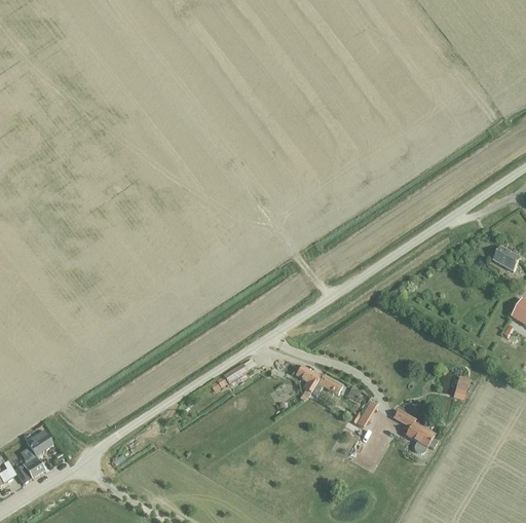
[(493,260),(514,271),(522,258),(501,246),(493,260)]
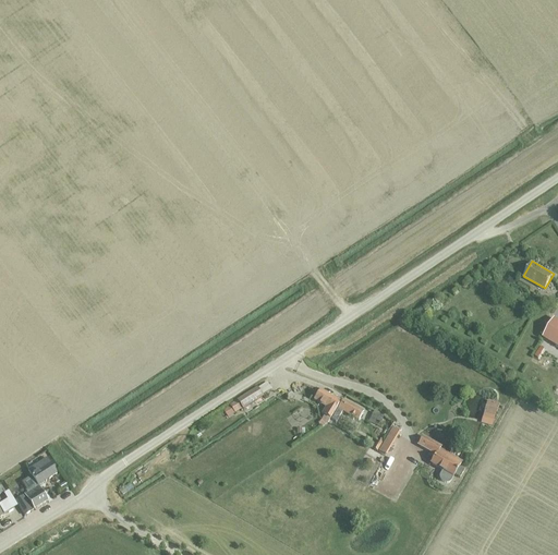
[(557,345),(557,318),(555,316),(543,336),(557,345)]
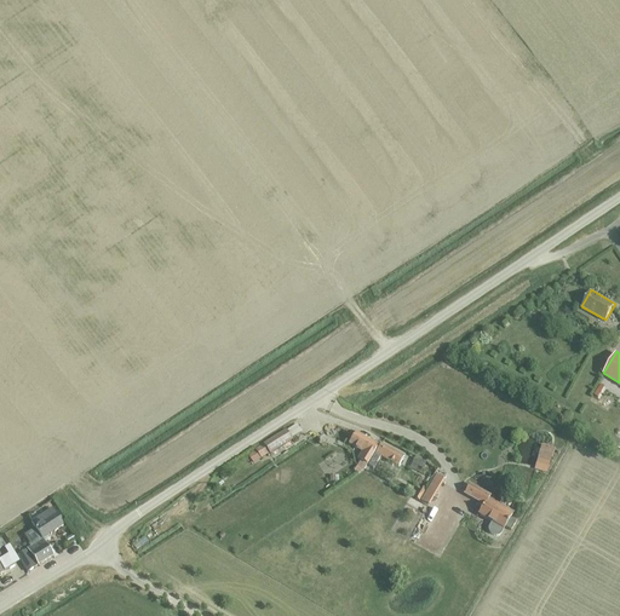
[(296,418),(288,424),(293,431),(300,426),(296,418)]
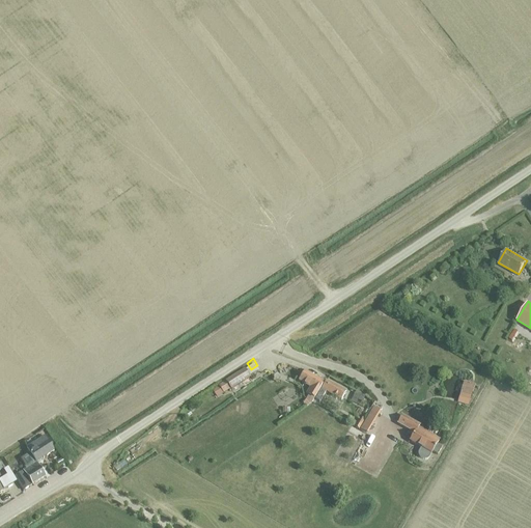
[(220,383),(224,390),(231,386),(232,387),(251,376),(245,366),(226,379),(220,383)]
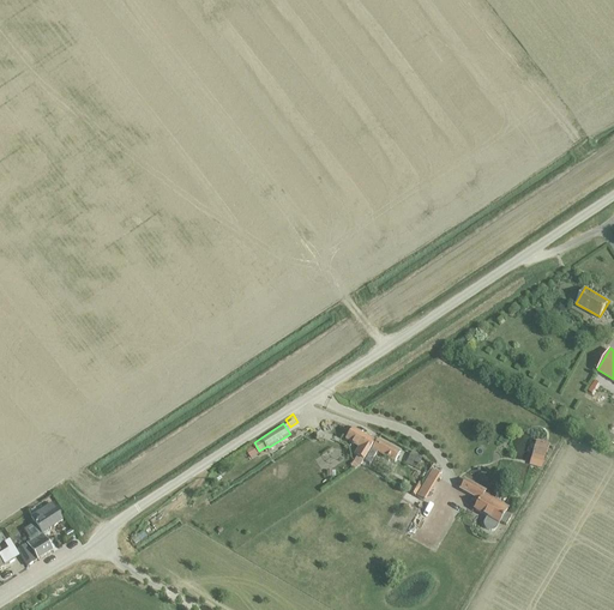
[(347,438),(360,446),(355,453),(356,453),(354,458),(360,463),(374,439),(354,427),(347,438)]
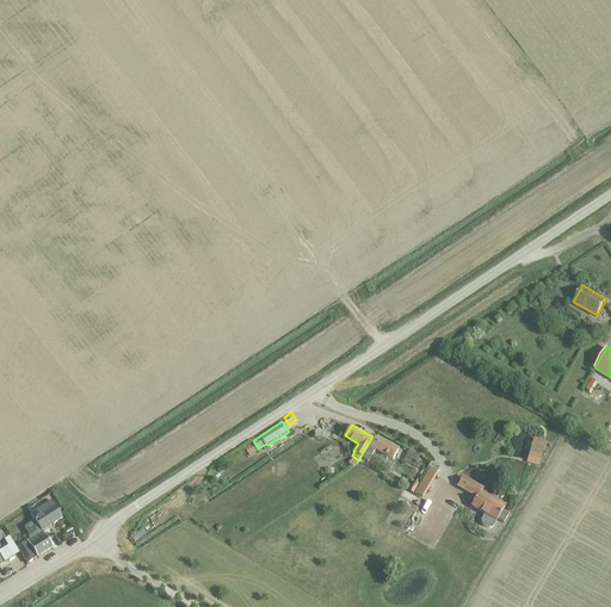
[(545,438),(534,434),(530,448),(542,452),(545,438)]
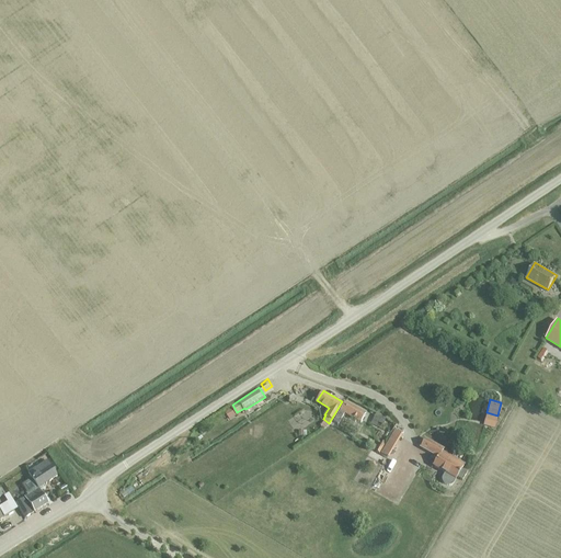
[(344,411),(361,421),(366,412),(345,400),(334,418),(339,420),(344,411)]
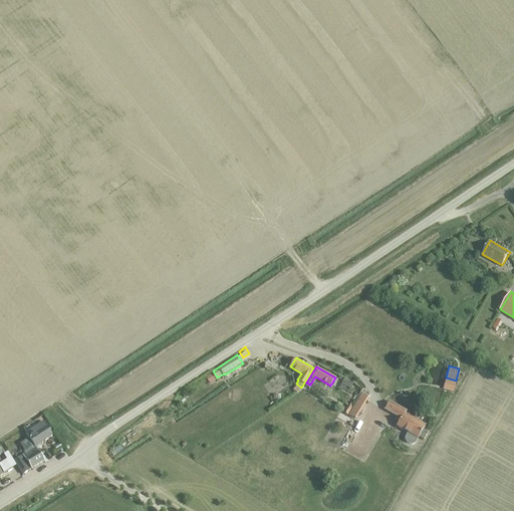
[(349,378),(344,375),(340,385),(344,388),(349,378)]
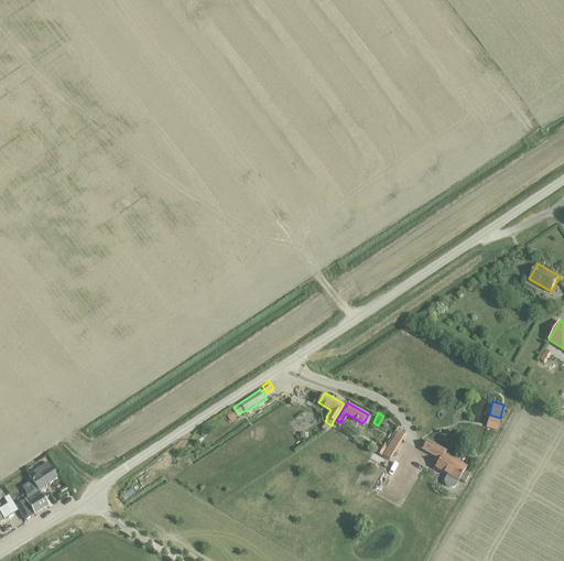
[(388,445),(394,450),(403,433),(397,430),(388,445)]
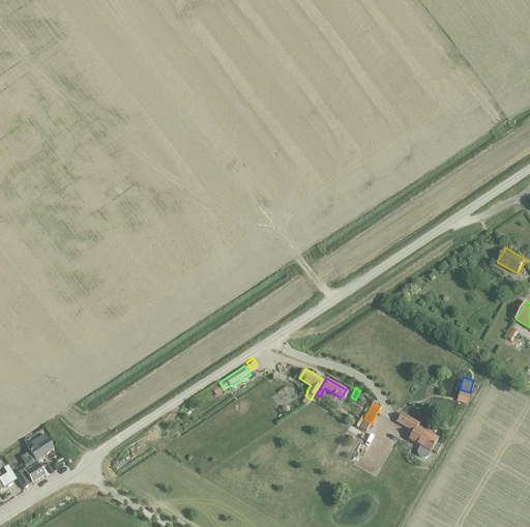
[(420,444),(418,448),(418,449),(417,449),(417,450),(417,451),(418,452),(418,454),(419,455),(420,455),(423,457),(424,457),(425,457),(427,456),(428,456),(428,455),(431,450),(432,448),(437,451),(441,444),(436,441),(439,437),(425,429),(417,425),(418,422),(402,413),(398,420),(414,430),(409,438),(420,444)]
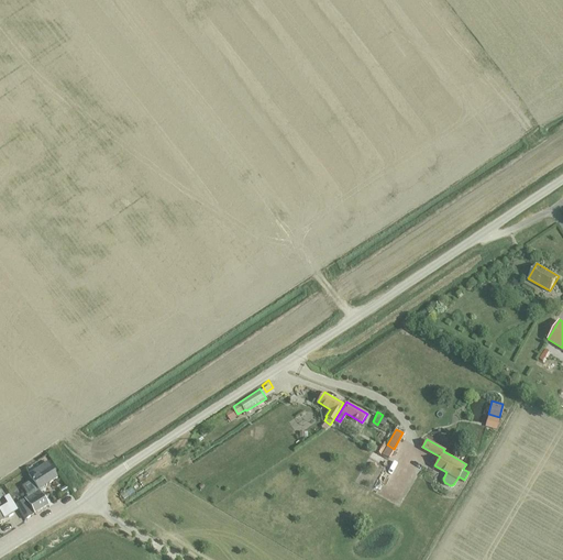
[(382,441),(378,446),(374,442),(372,447),(381,452),(386,443),(382,441)]
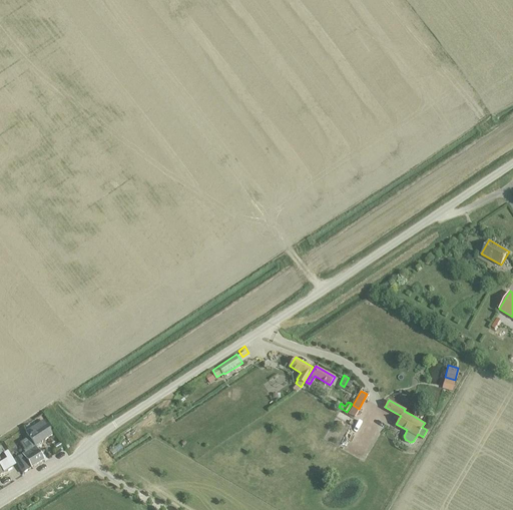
[(358,409),(353,418),(357,420),(362,412),(358,409)]
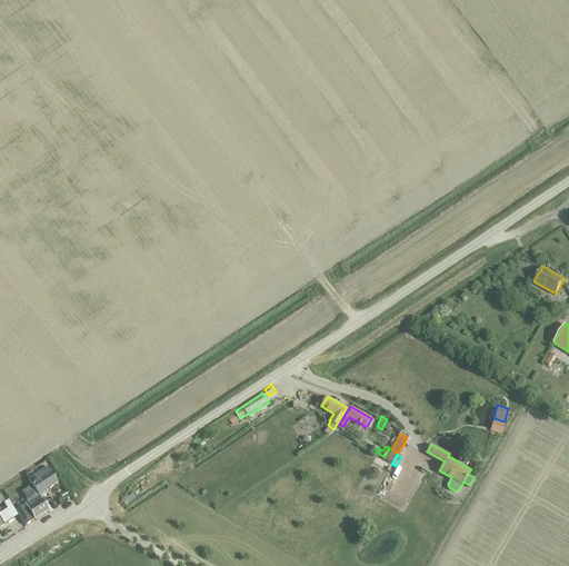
[(39,494),(58,482),(48,465),(29,477),(32,483),(32,484),(39,493),(25,502),(35,517),(49,508),(39,494)]
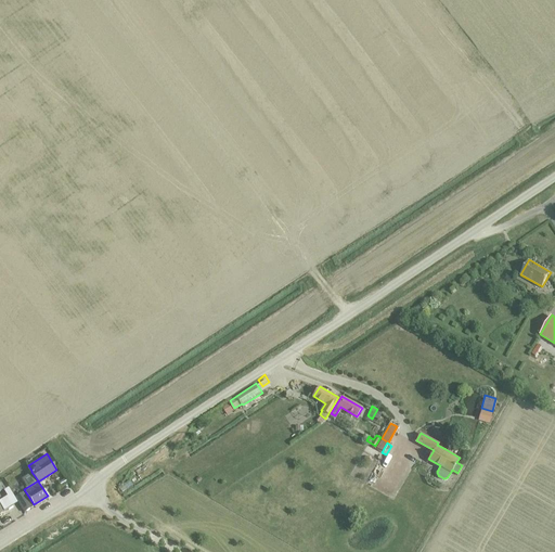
[(0,512),(3,511),(3,510),(13,504),(17,501),(8,485),(3,488),(8,495),(2,498),(0,495),(0,512)]
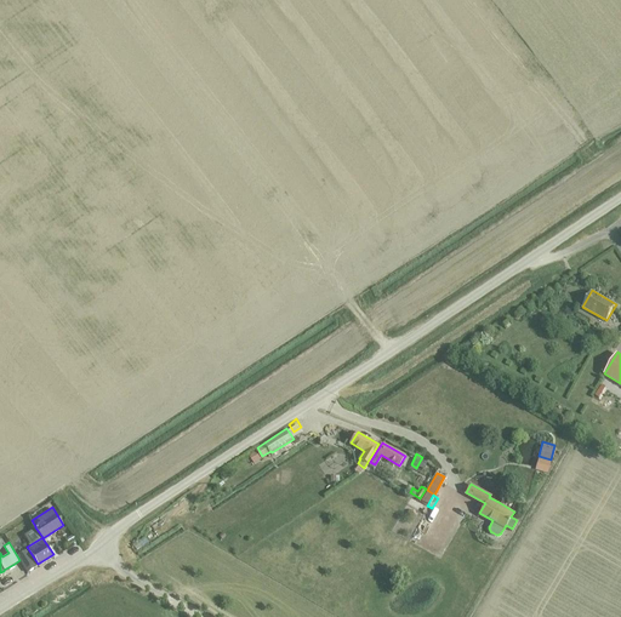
[(26,549),(17,554),(27,570),(35,564),(26,549)]
